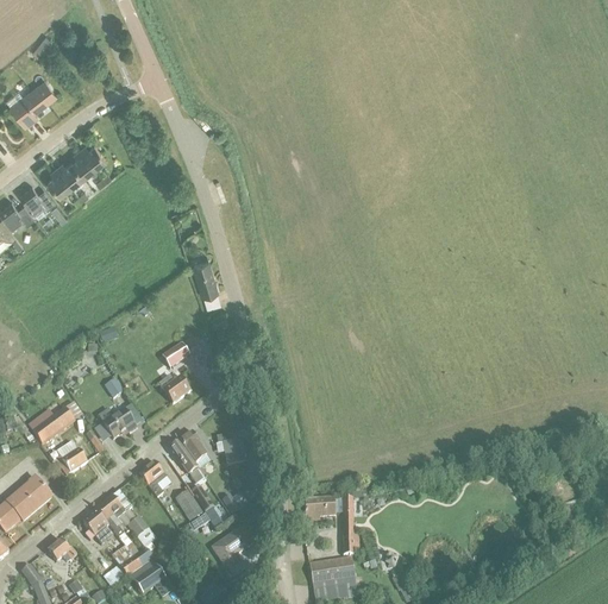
[(31,49),(38,55),(44,48),(45,49),(52,39),(44,32),(31,49)]
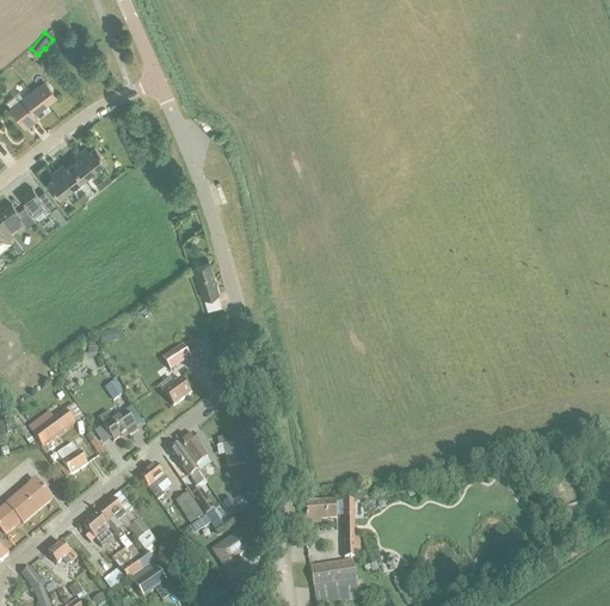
[(34,110),(56,93),(43,78),(10,104),(24,123),(37,113),(34,110)]
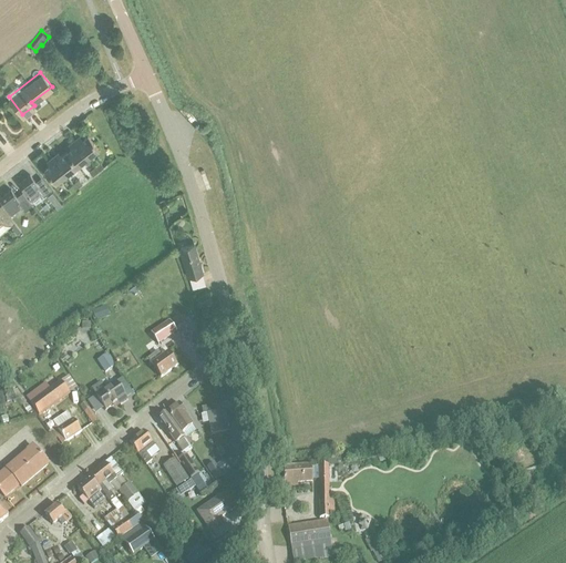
[(75,140),(86,154),(98,145),(86,131),(75,140)]
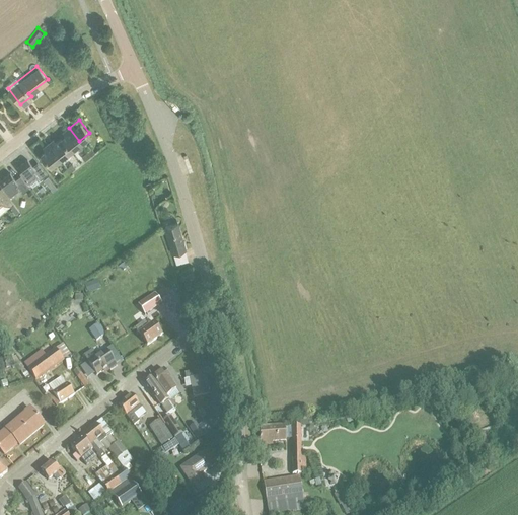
[(60,136),(70,148),(79,141),(69,128),(60,136)]
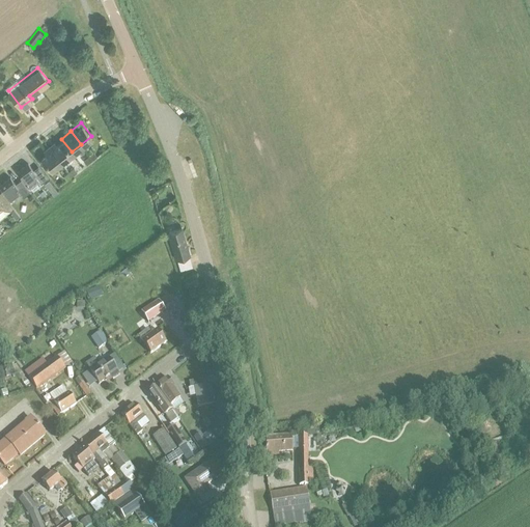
[(51,147),(61,160),(72,151),(61,139),(51,147)]
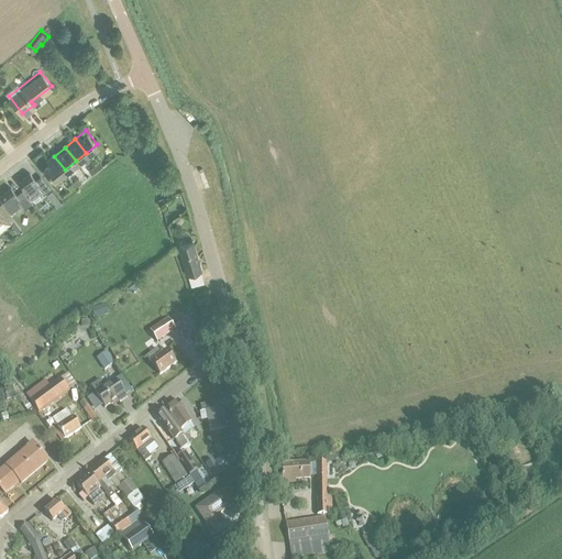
[(65,170),(54,156),(43,164),(54,178),(65,170)]
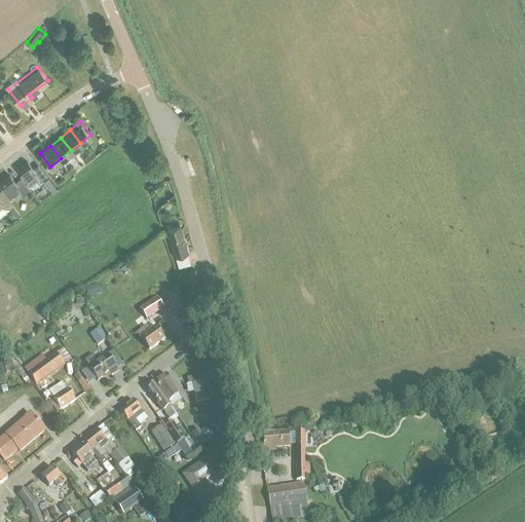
[(40,179),(47,174),(37,161),(33,165),(27,158),(16,166),(30,183),(38,176),(40,179)]
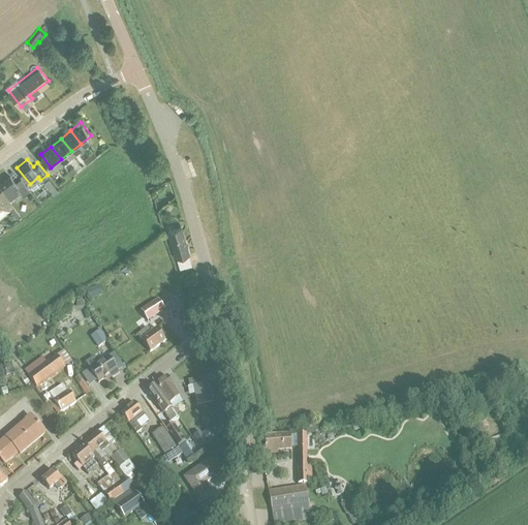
[(52,173),(45,177),(54,188),(60,184),(52,173)]
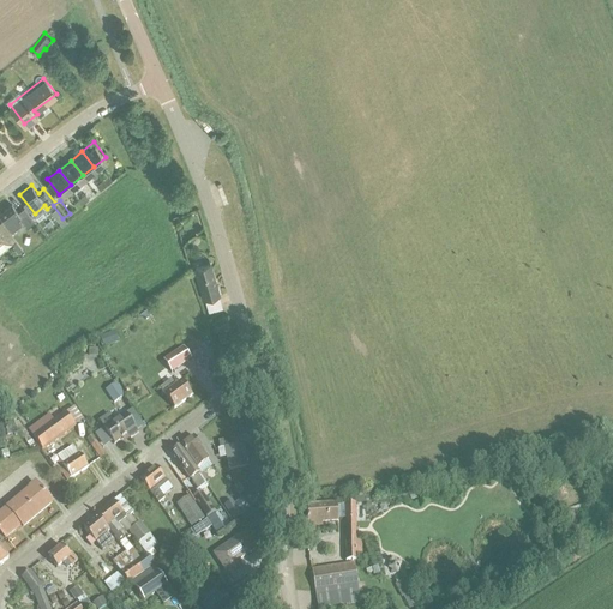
[(25,225),(34,218),(23,204),(17,209),(11,202),(0,209),(0,211),(13,229),(23,222),(25,225)]
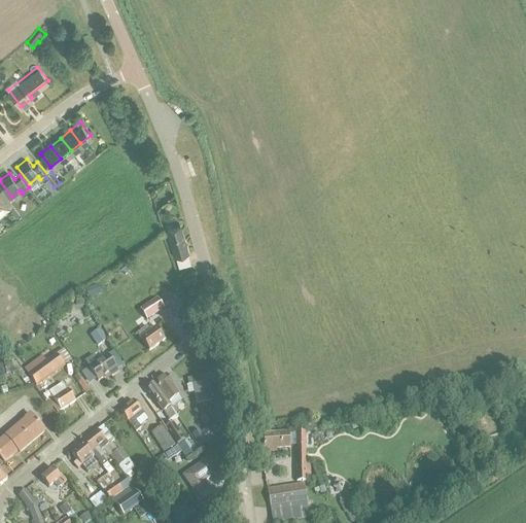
[(0,205),(2,204),(9,205),(10,208),(14,213),(19,210),(13,204),(0,186),(0,205)]
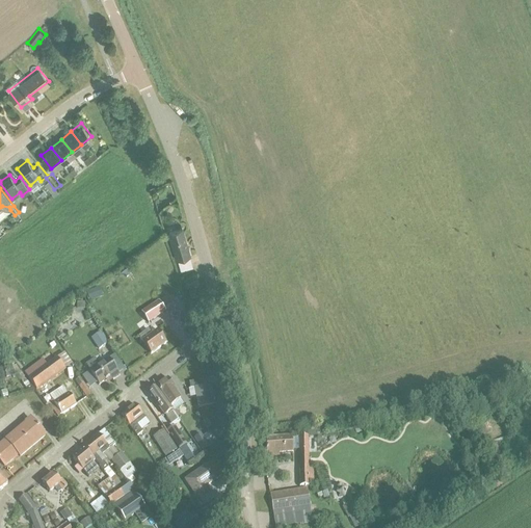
[(189,253),(188,249),(181,225),(168,228),(177,256),(189,253)]
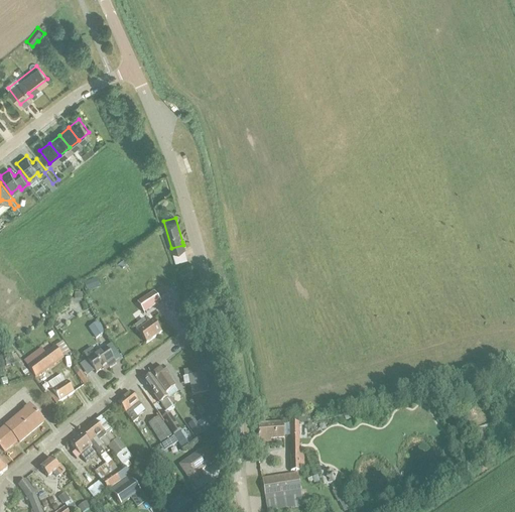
[(121,255),(117,259),(122,265),(127,262),(121,255)]
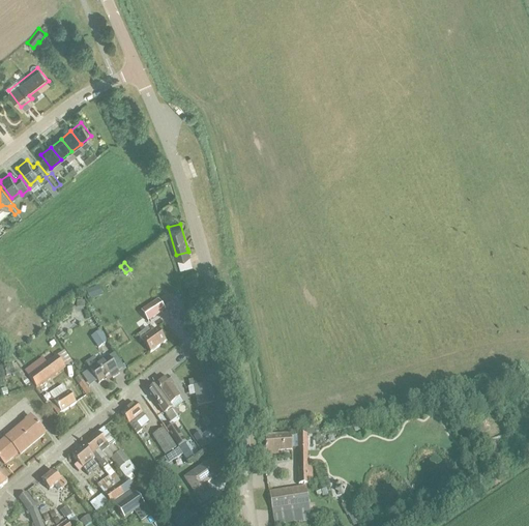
[(182,274),(184,283),(196,279),(194,271),(182,274)]
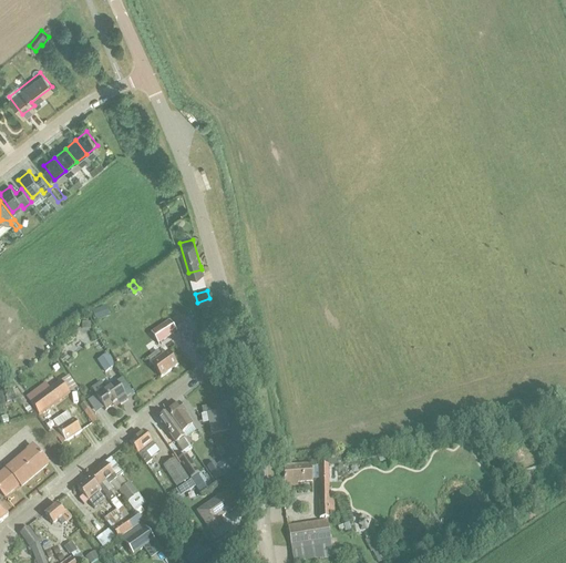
[(98,304),(91,306),(95,316),(101,314),(98,304)]
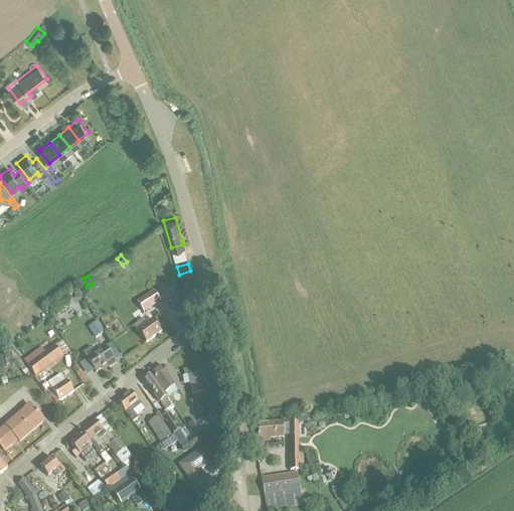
[(153,289),(136,299),(143,309),(160,298),(153,289)]
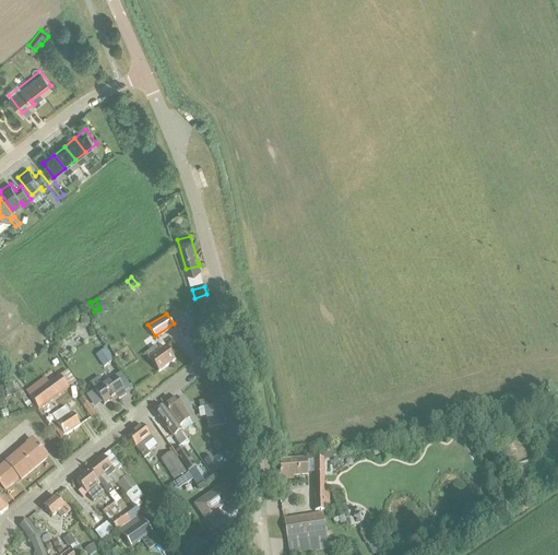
[(155,343),(145,350),(149,355),(157,368),(174,357),(165,344),(158,347),(155,343)]
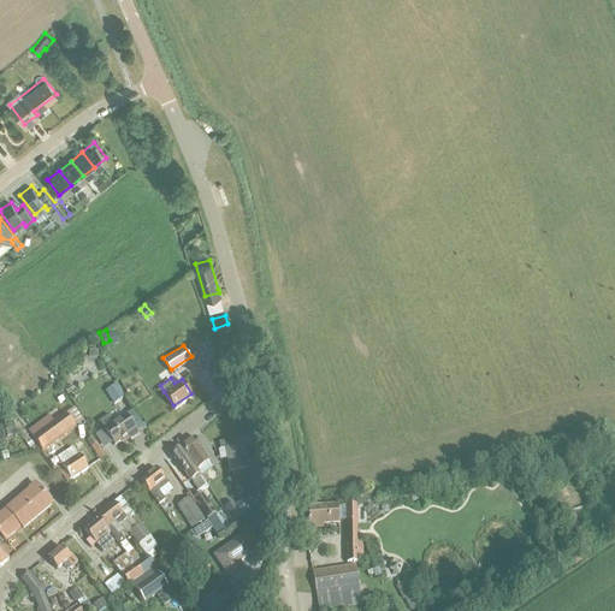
[(106,387),(113,399),(123,393),(116,381),(106,387)]
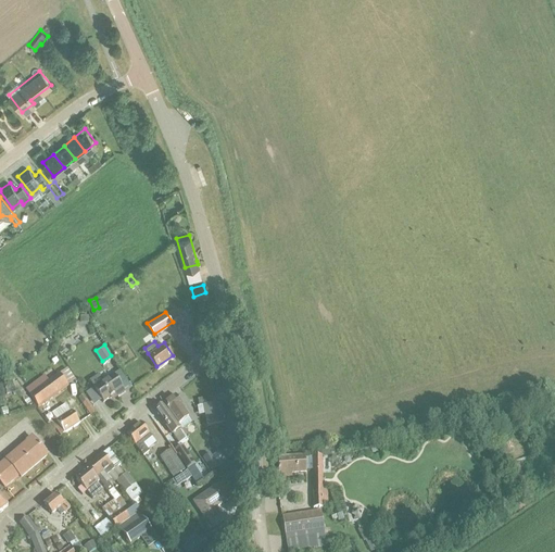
[(2,374),(2,375),(3,380),(14,377),(13,373),(11,374),(10,369),(2,372),(2,374)]
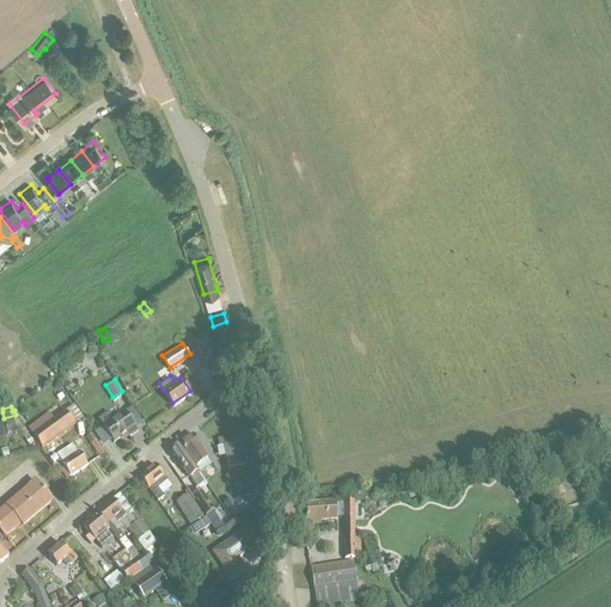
[(26,425),(41,445),(73,420),(63,408),(53,416),(48,410),(26,425)]
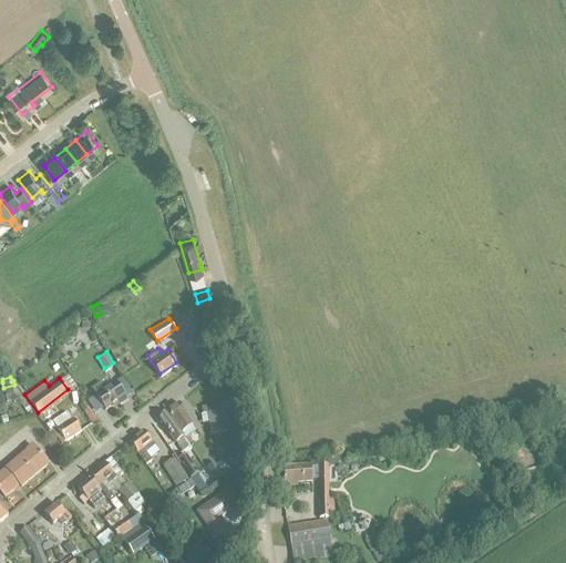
[(100,378),(91,385),(95,392),(94,392),(103,405),(104,407),(117,398),(120,401),(126,397),(125,395),(120,386),(115,379),(105,386),(100,378)]
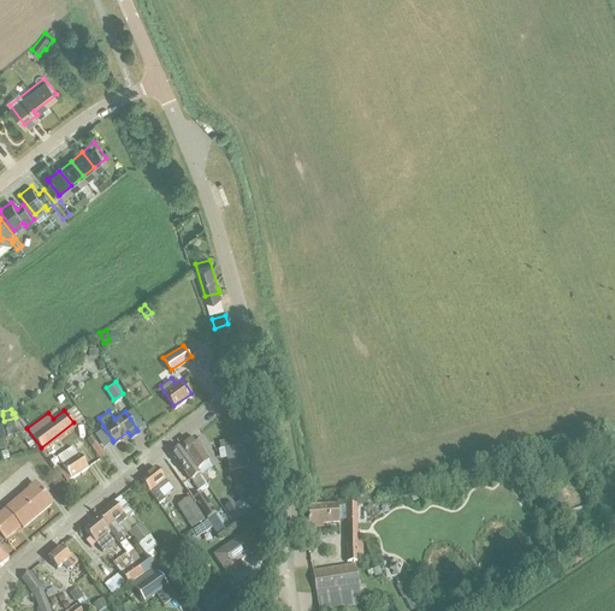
[(4,422),(6,433),(23,428),(17,419),(4,422)]
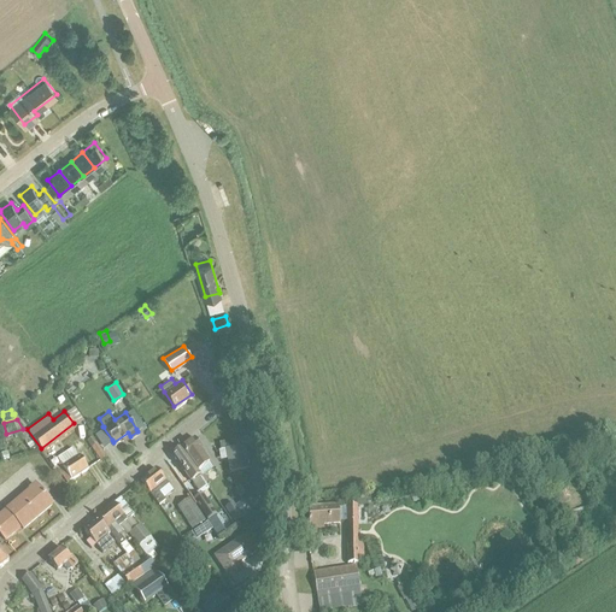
[(86,437),(100,457),(105,454),(91,434),(86,437)]
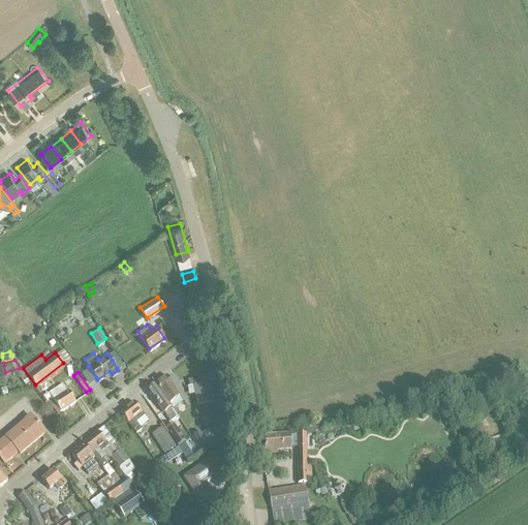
[(154,381),(168,401),(178,394),(171,383),(173,381),(165,373),(154,381)]
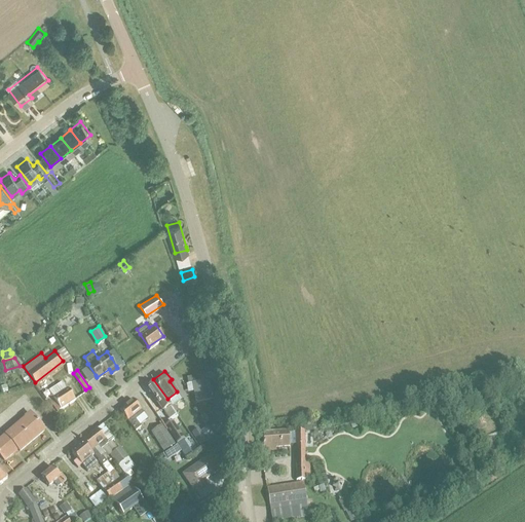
[(191,380),(195,400),(212,397),(208,377),(198,379),(196,373),(186,375),(188,381),(191,380)]
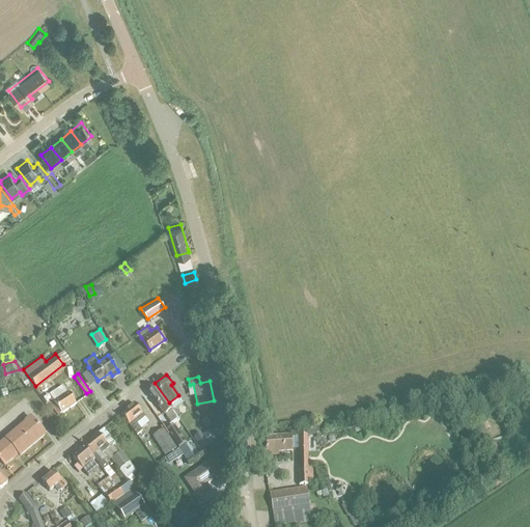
[(169,403),(155,383),(147,388),(164,411),(170,419),(174,416),(175,418),(178,416),(169,403)]
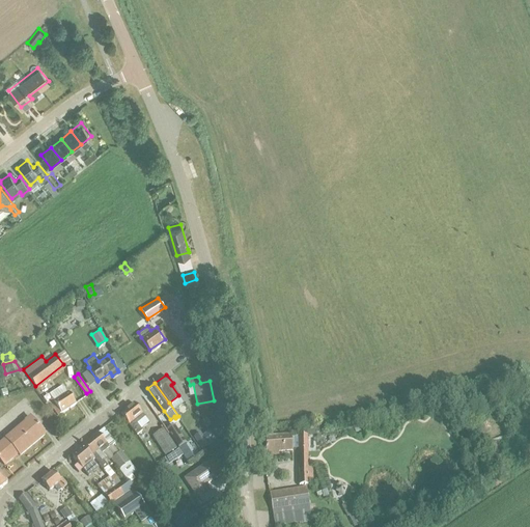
[(65,391),(61,384),(48,392),(51,397),(48,399),(57,413),(60,410),(61,411),(75,400),(67,390),(65,391)]
